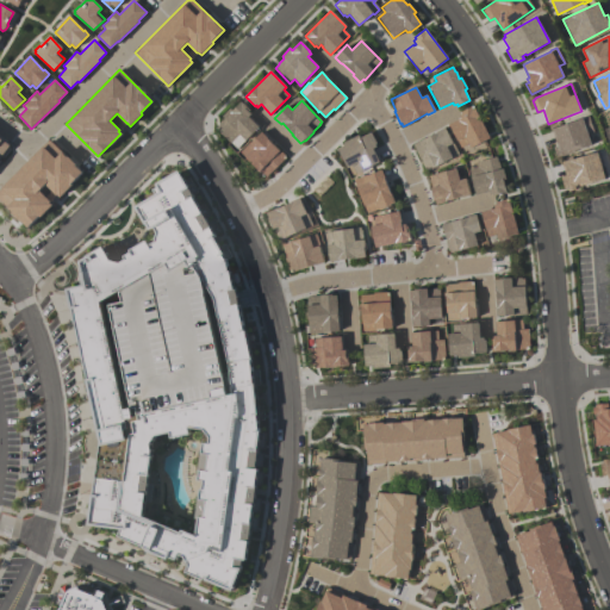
[(232,111),(241,101),(250,111),(249,112),(251,114),(248,117),(259,128),(237,149),(216,128),(218,124),(224,118),(222,117),(230,109),(232,111)]
